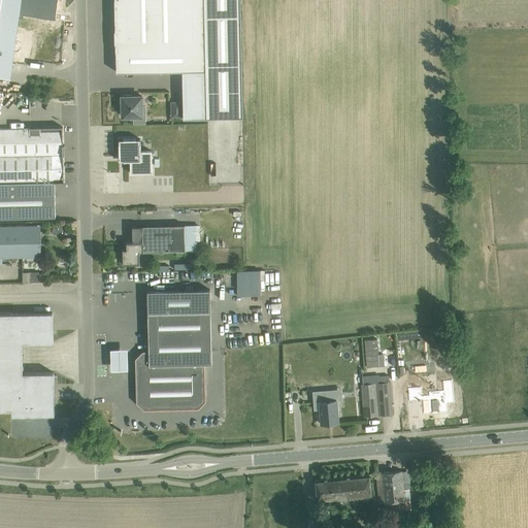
[(0,0),(0,76),(11,78),(21,0),(0,0)]
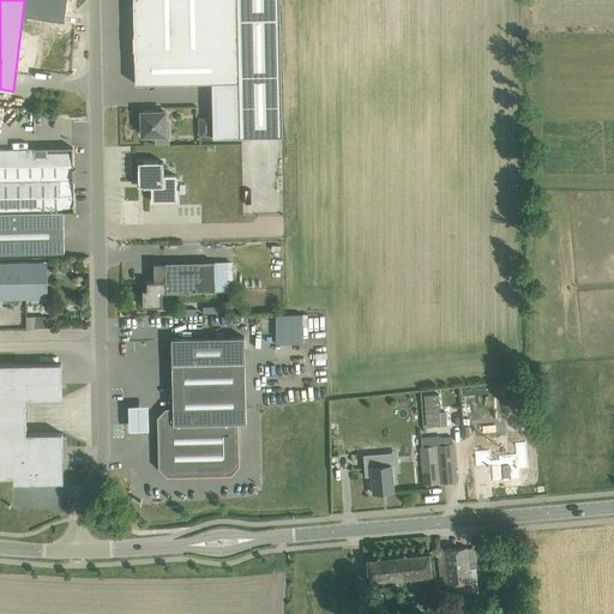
[(133,0),(136,77),(136,84),(211,83),(212,83),(214,137),(241,137),(282,136),(280,0),(133,0)]
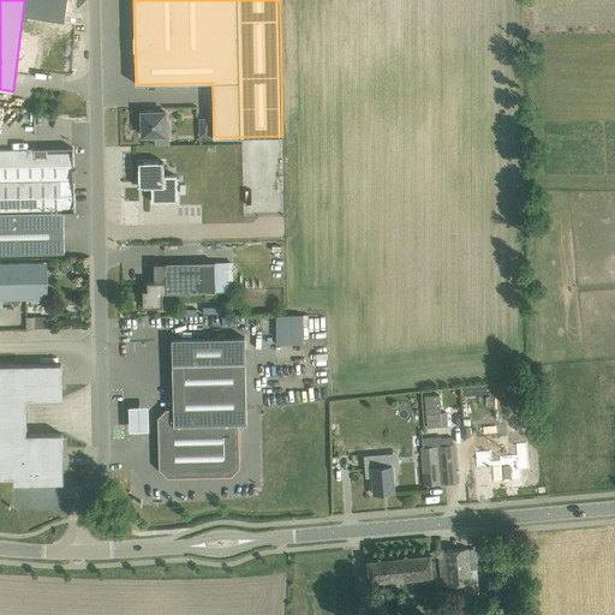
[(141,115),(141,124),(143,124),(143,136),(156,136),(156,143),(169,143),(169,124),(166,124),(166,112),(154,112),(154,111),(144,111),(145,112),(143,112),(143,115),(141,115)]
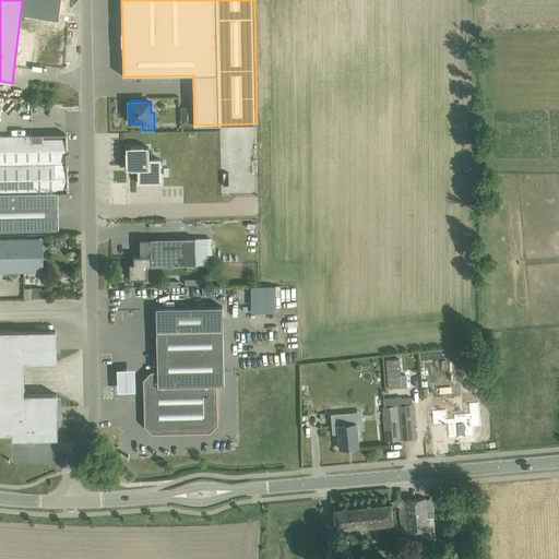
[(182,108),(182,123),(193,123),(192,108),(182,108)]
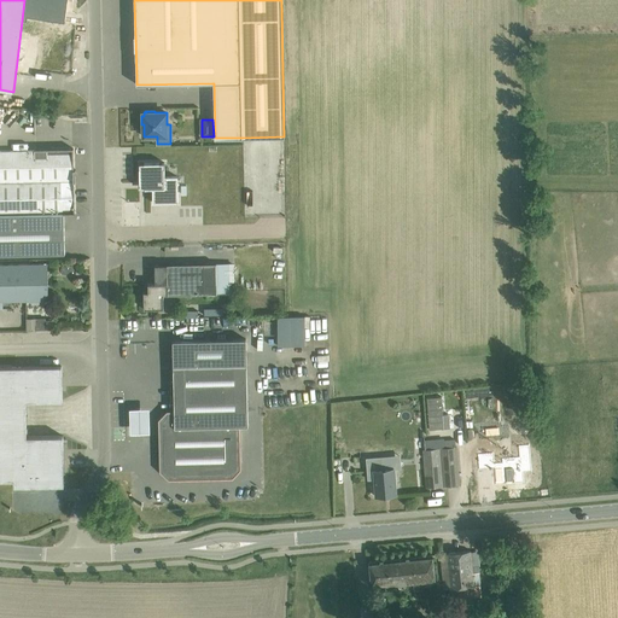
[(0,150),(0,214),(64,213),(74,213),(73,150),(0,150)]
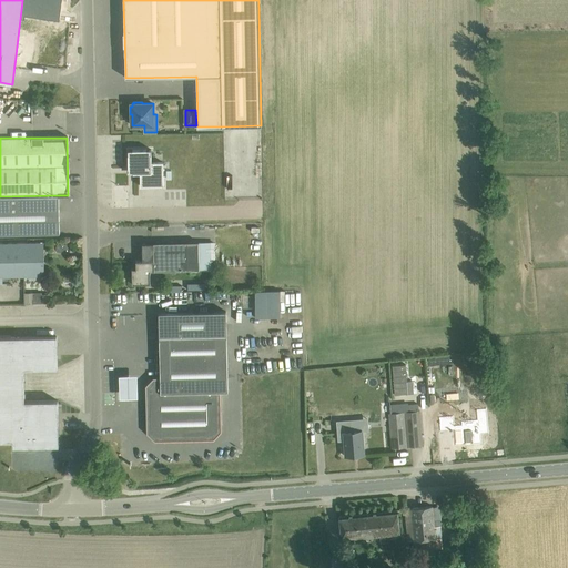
[(152,149),(129,150),(129,173),(140,173),(141,186),(164,185),(163,162),(152,162),(152,149)]
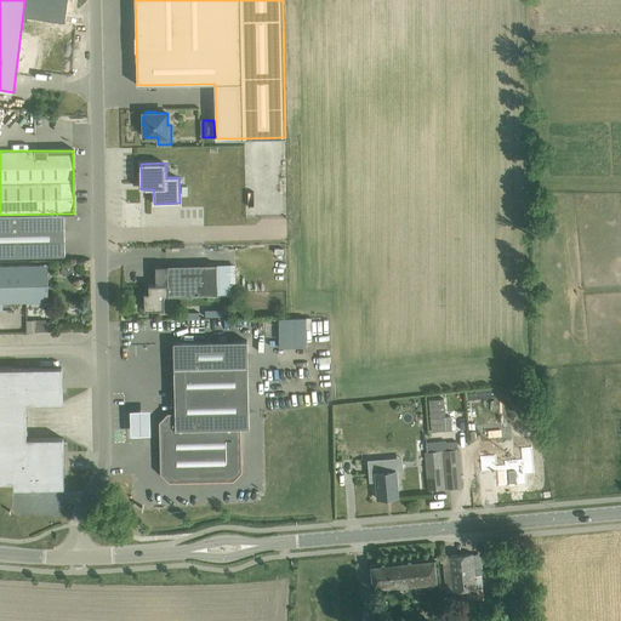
[(64,214),(0,215),(0,256),(66,256),(64,214)]
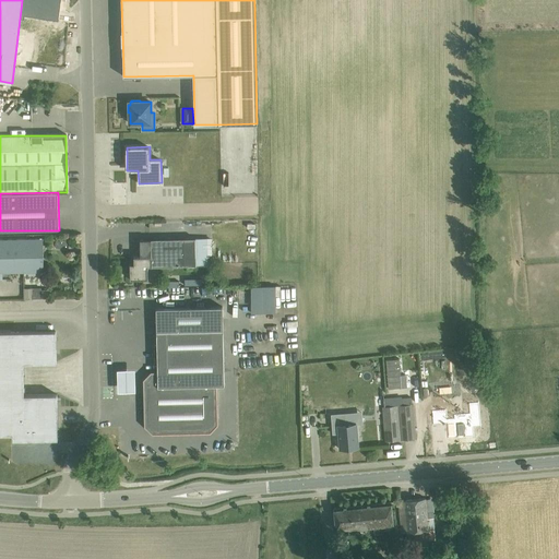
[(0,239),(0,272),(44,271),(44,238),(0,239)]
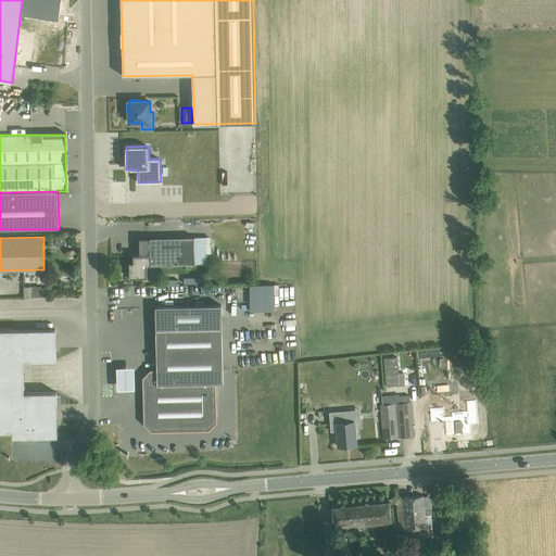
[(129,262),(129,278),(148,277),(147,265),(196,264),(194,237),(143,238),(139,242),(140,255),(134,255),(134,262),(129,262)]
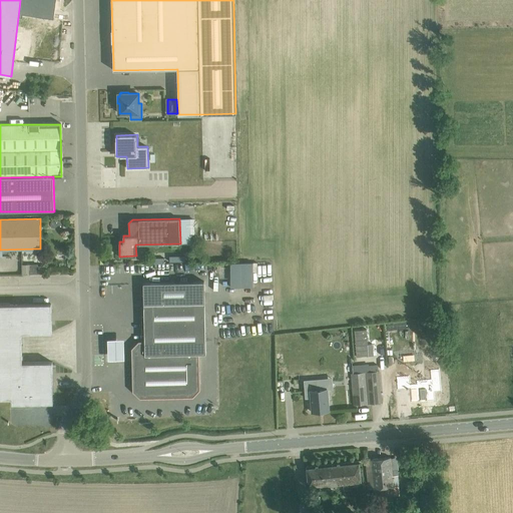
[(230,263),(230,287),(252,287),(252,263),(230,263)]
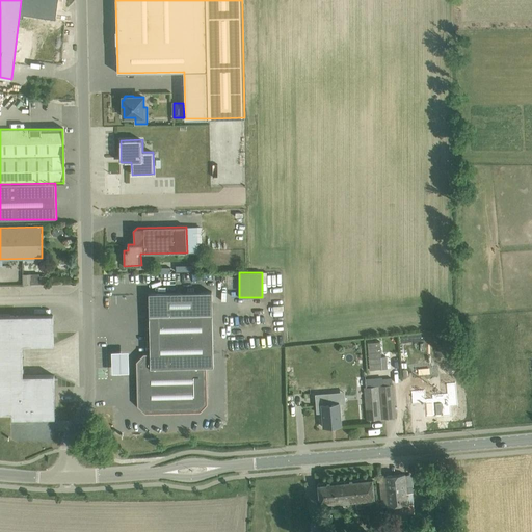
[(38,275),(38,284),(48,284),(47,275),(38,275)]
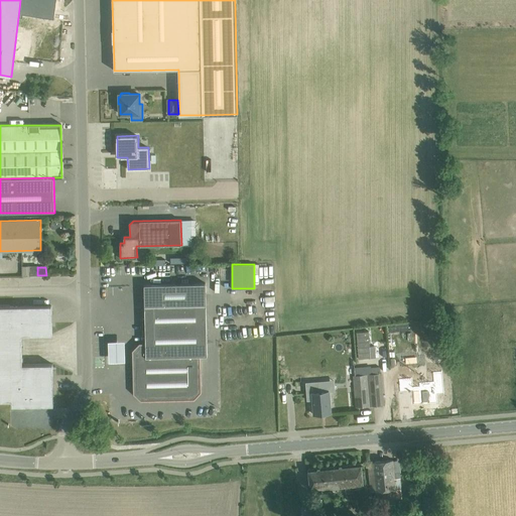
[(206,284),(165,285),(144,286),(145,304),(145,305),(146,346),(141,346),(136,352),(137,392),(142,397),(192,396),(199,390),(198,356),(208,355),(206,304),(206,284)]
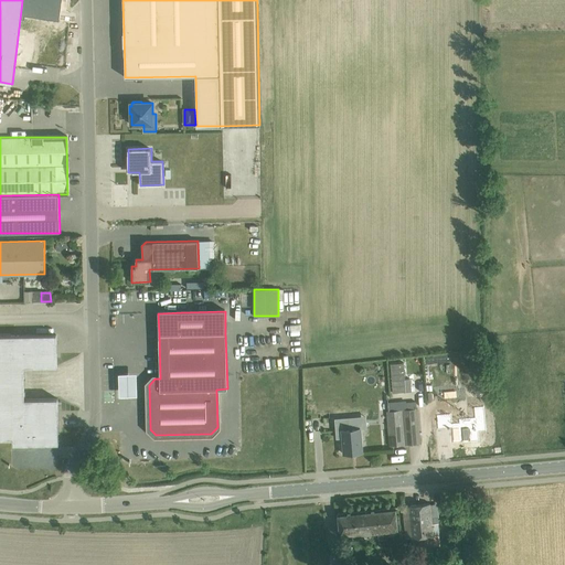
[(56,334),(0,334),(0,438),(13,439),(13,445),(48,444),(48,433),(59,433),(57,398),(24,400),(24,366),(57,365),(56,334)]
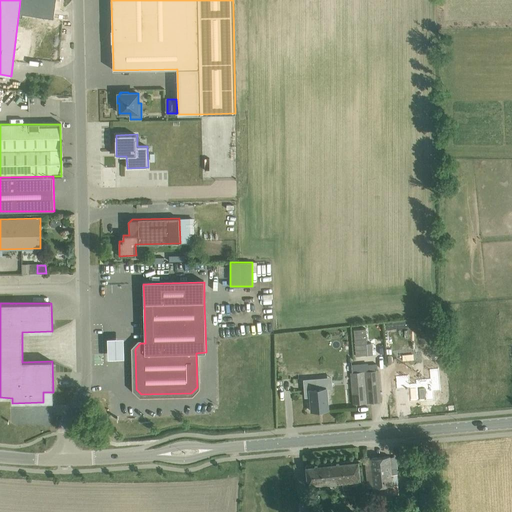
[(366,328),(354,329),(356,355),(373,354),(372,343),(367,344),(366,328)]
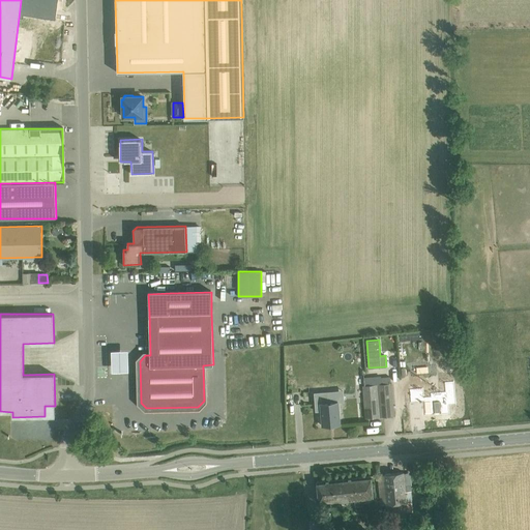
[(126,350),(110,350),(110,371),(127,371),(126,350)]
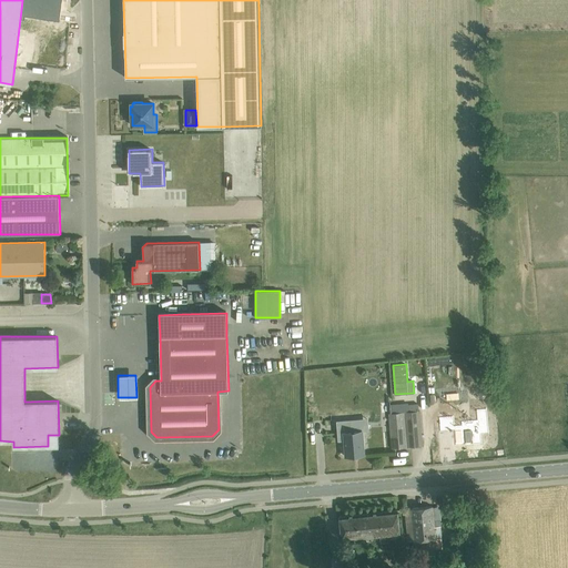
[(444,416),(438,416),(439,421),(440,432),(454,430),(455,440),(455,446),(482,443),(480,434),(488,433),(486,407),(484,407),(484,408),(476,409),(477,424),(454,426),(454,416),(444,417),(444,416)]
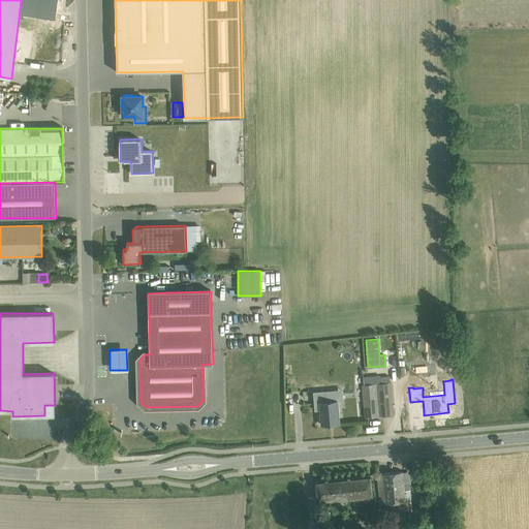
[(381,383),(362,384),(365,417),(394,415),(391,382),(381,383)]
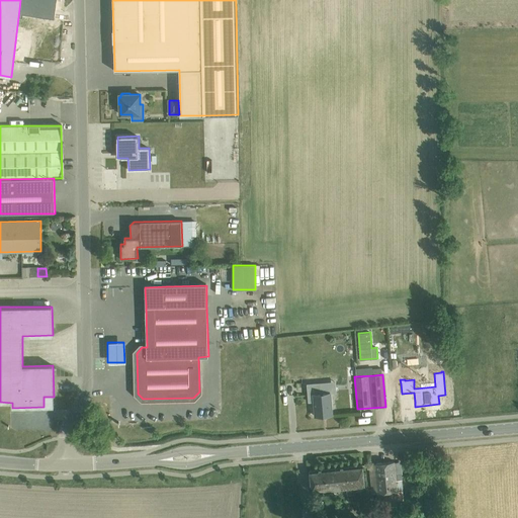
[(320,383),(308,384),(310,401),(314,401),(315,416),(332,414),(331,393),(320,394),(320,383)]
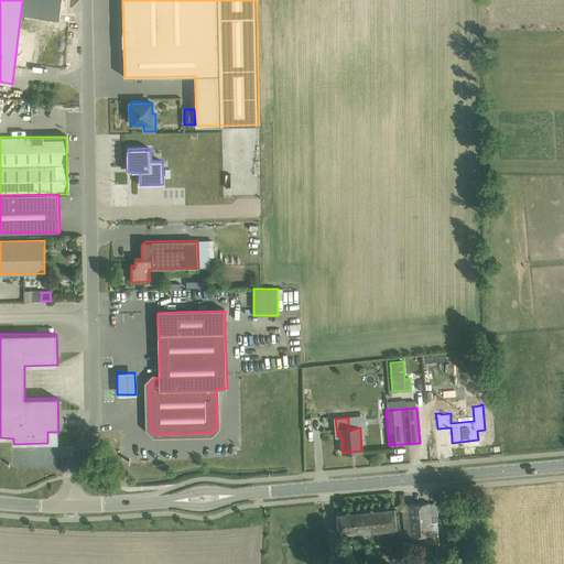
[(408,505),(402,506),(405,538),(411,537),(412,546),(434,544),(438,543),(437,533),(438,533),(437,522),(436,522),(432,523),(431,518),(436,518),(435,507),(430,508),(430,502),(408,505)]
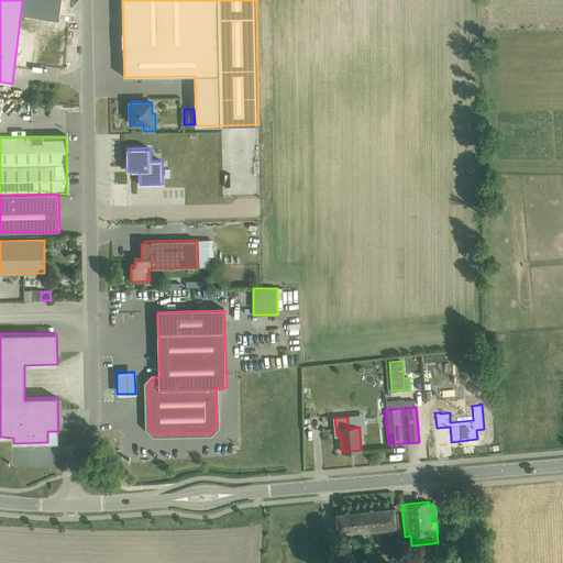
[(337,511),(339,533),(396,528),(394,505),(337,511)]
